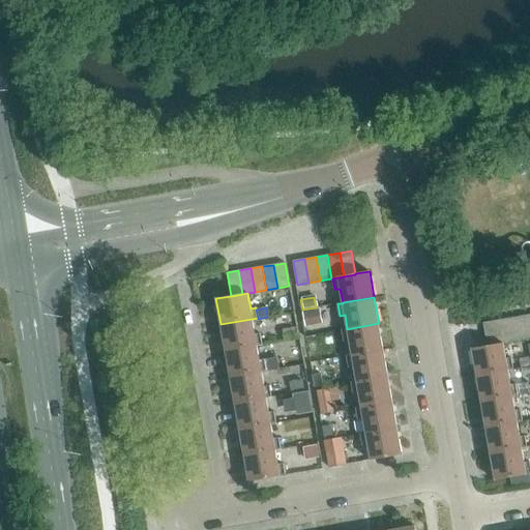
[(317,310),(302,312),(304,325),(319,322),(317,310)]
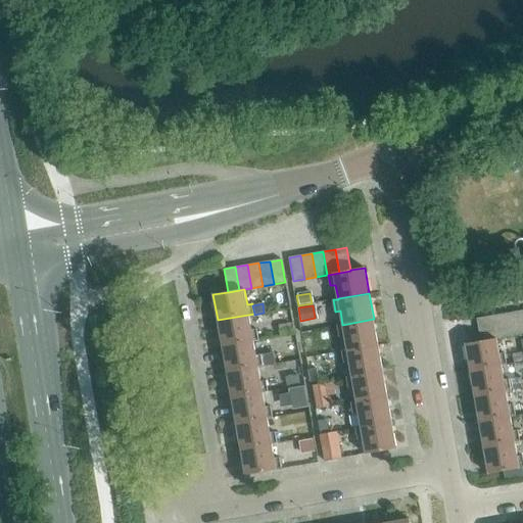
[(522,334),(522,312),(522,311),(512,313),(516,335),(522,334)]
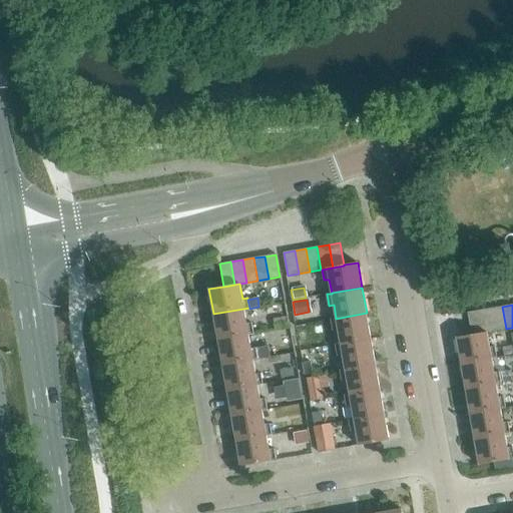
[(506,329),(502,307),(490,309),(494,331),(506,329)]
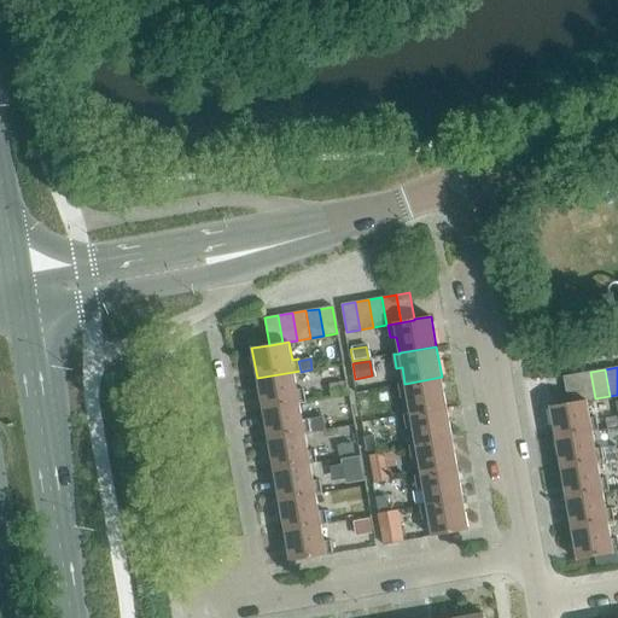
[(297,390),(297,388),(295,373),(301,372),(301,371),(257,378),(263,409),(305,401),(303,389),(297,390)]
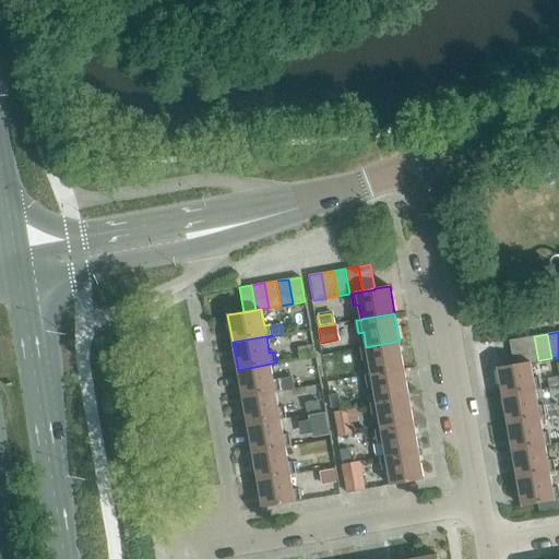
[(538,360),(534,336),(522,339),(526,363),(531,361),(531,363),(538,360)]
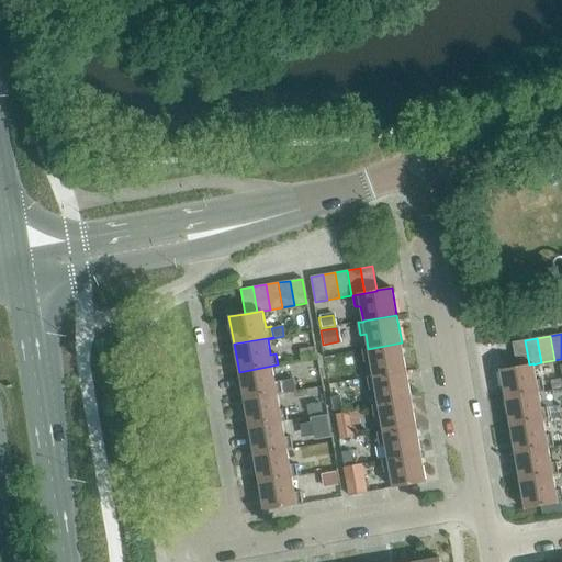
[(529,364),(525,340),(513,343),(517,367),(529,364)]
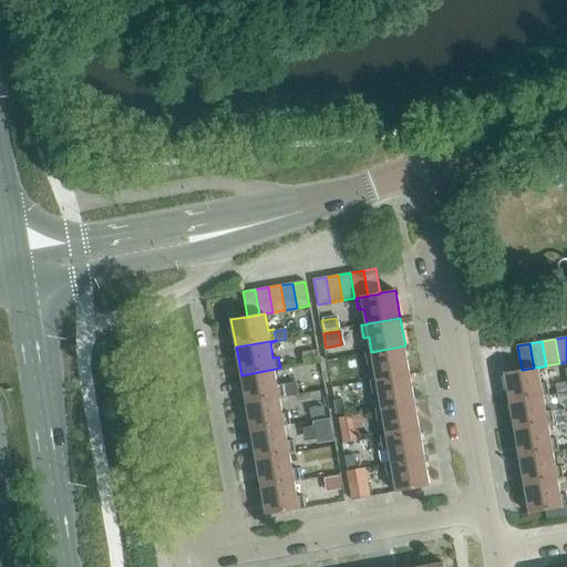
[(410,374),(406,356),(405,346),(371,352),(366,353),(368,366),(373,364),(377,380),(371,381),(410,374)]
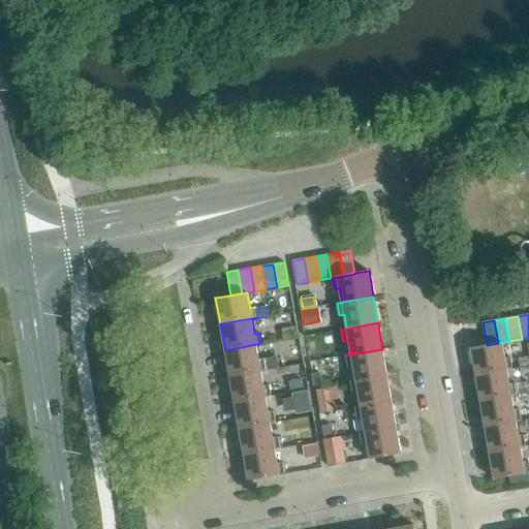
[(297,327),(282,329),(284,341),(299,339),(297,327)]
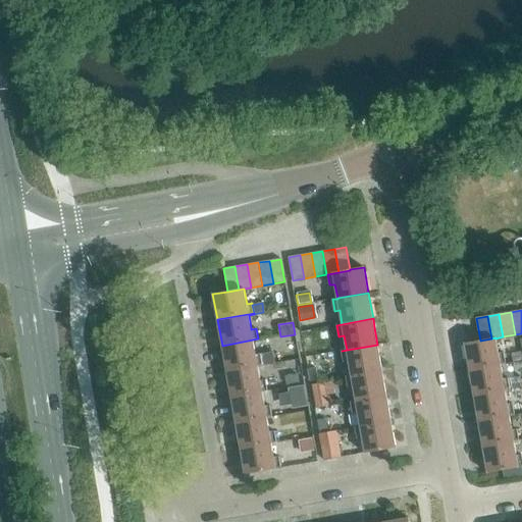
[(311,331),(302,332),(304,347),(314,345),(311,331)]
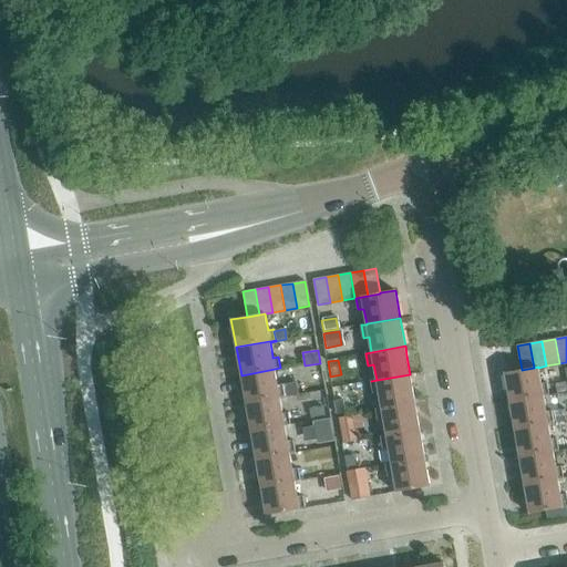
[(542,383),(538,368),(538,367),(534,368),(522,370),(505,372),(509,401),(548,394),(547,382),(542,383)]
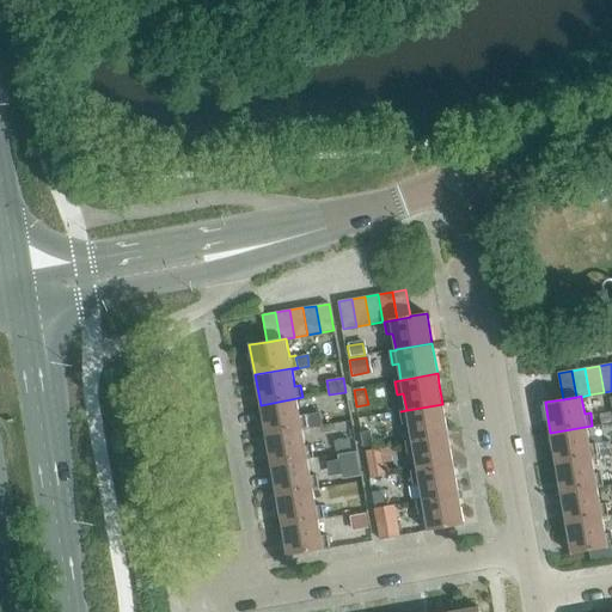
[(320,412),(306,415),(300,416),(297,399),(303,398),(303,397),(261,405),(265,435),(303,429),(323,426),(320,412)]
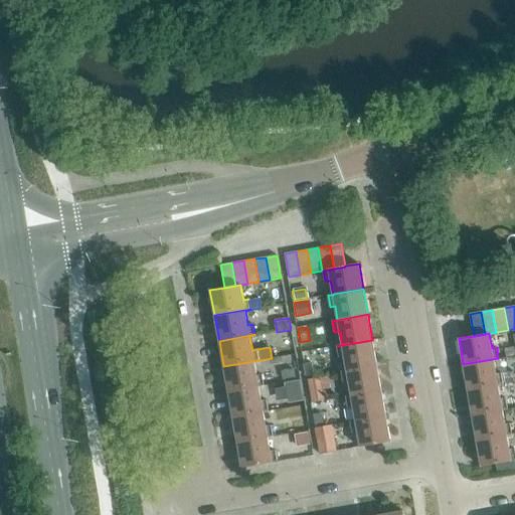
[(377,365),(372,340),(337,346),(339,357),(344,356),(346,370),(341,371),(377,365)]
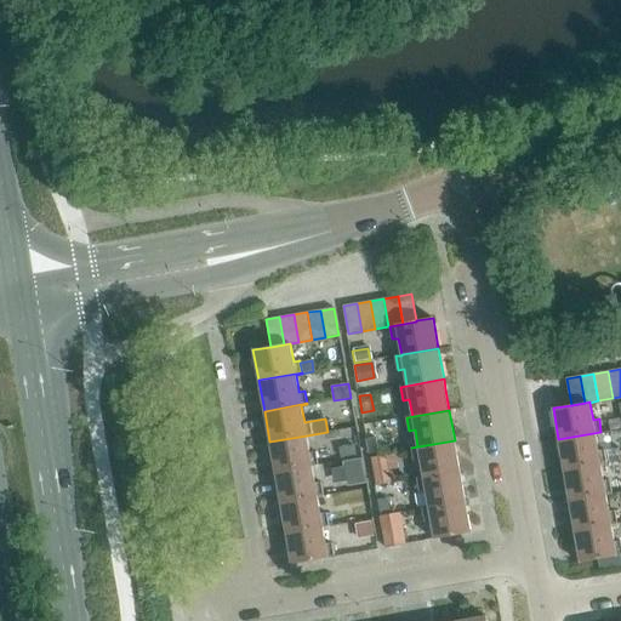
[(602,432),(600,432),(558,439),(563,469),(607,462),(604,449),(598,450),(596,433),(602,432)]
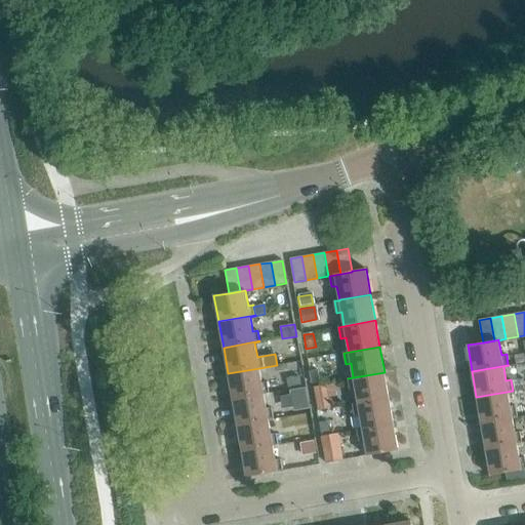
[(261,382),(259,368),(228,373),(233,399),(269,393),(267,381),(261,382)]
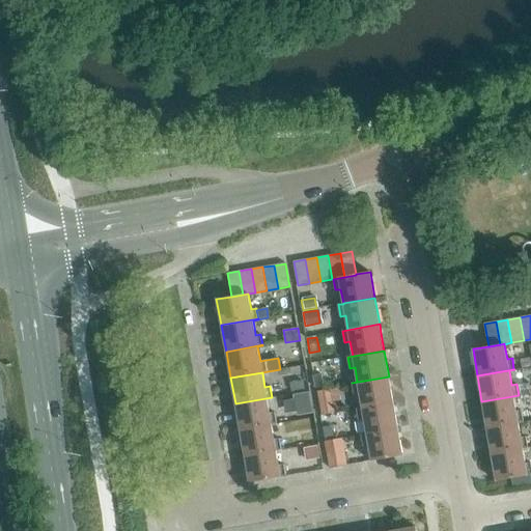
[(315,388),(325,386),(323,372),(313,373),(315,388)]
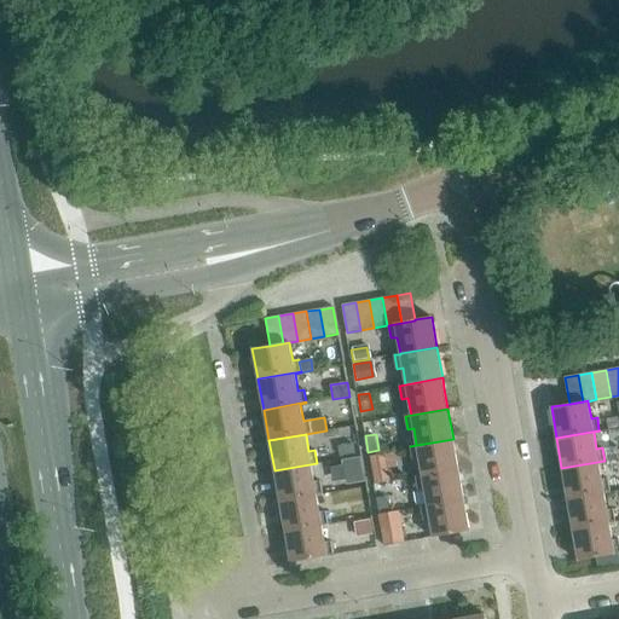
[(458,469),(453,439),(410,446),(412,460),(418,458),(422,475),(416,476),(458,469)]
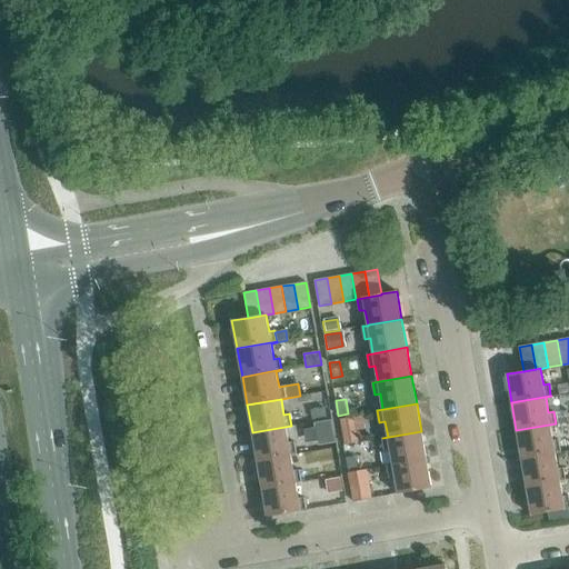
[(323,409),(311,411),(312,420),(326,418),(323,409)]
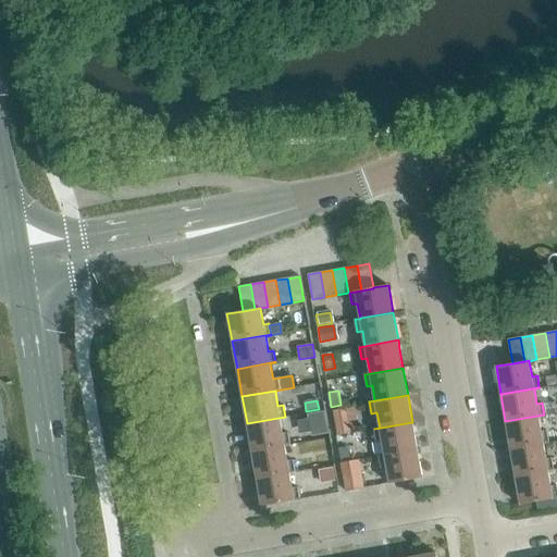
[(346,409),(333,411),(338,436),(350,434),(346,409)]
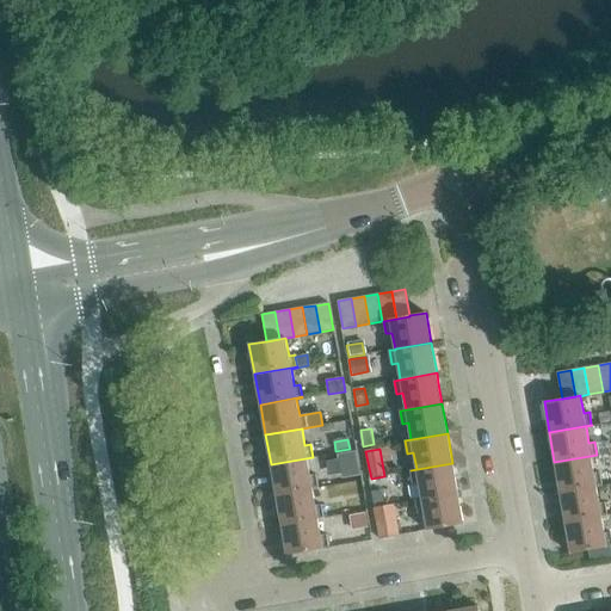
[(357,452),(338,456),(343,480),(360,476),(357,452)]
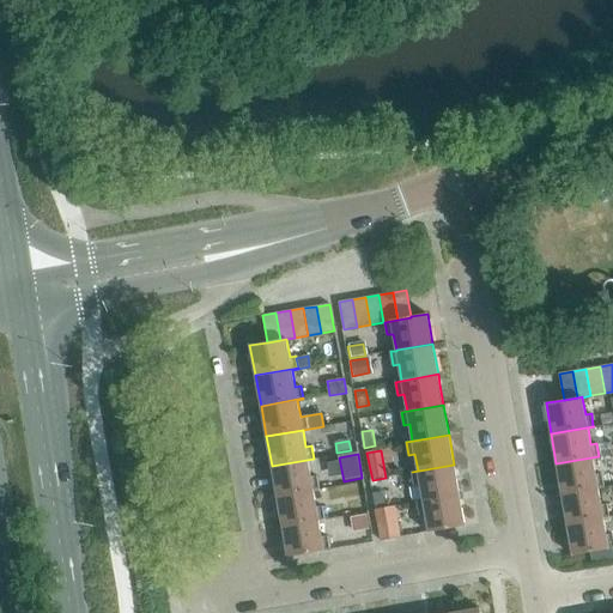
[(599,457),(599,456),(556,463),(562,495),(604,486),(602,474),(596,474),(593,457),(599,457)]
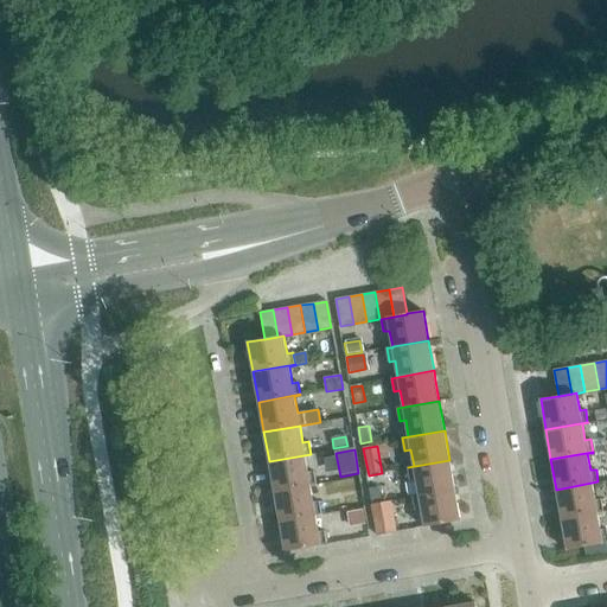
[(311,454),(269,461),(274,492),(317,484),(314,471),(308,472),(305,455),(311,454)]
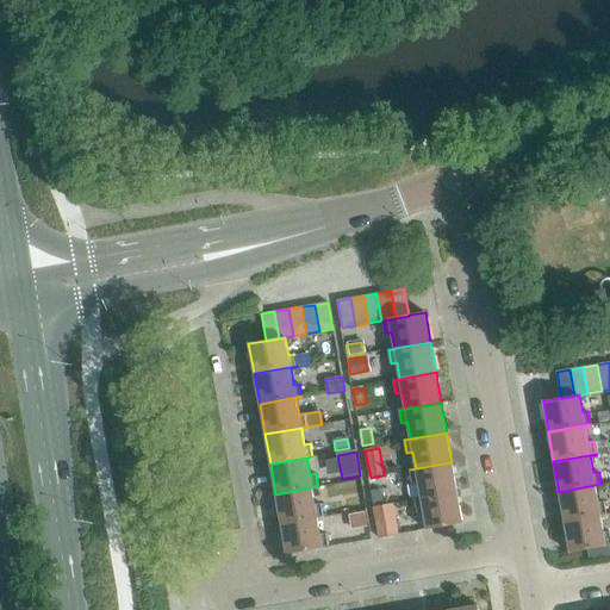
[(458,492),(452,462),(410,470),(412,483),(418,481),(421,498),(415,499),(415,500),(458,492)]
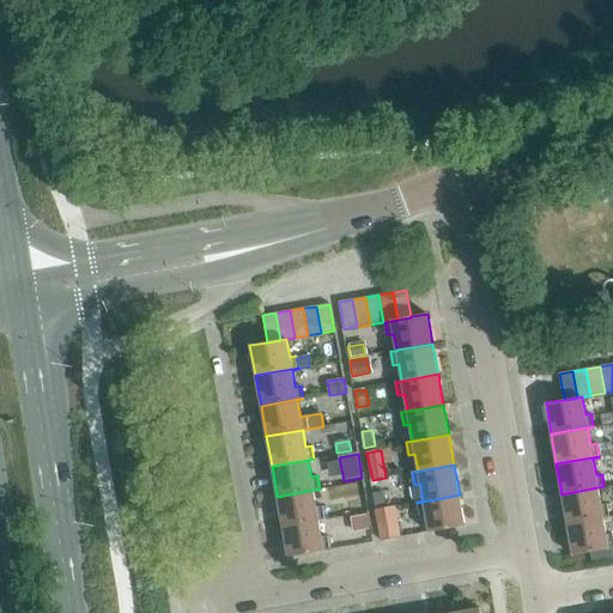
[(604,487),(604,486),(562,495),(566,525),(610,517),(607,504),(601,505),(599,489),(604,487)]
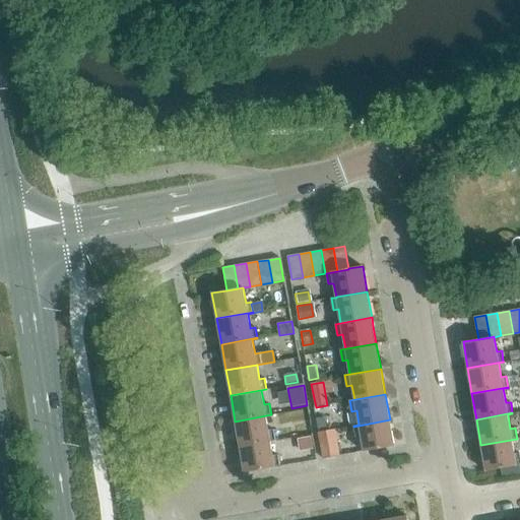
[(271,414),(235,421),(240,447),(270,441),(275,441),(273,429),(268,430),(266,415),(271,414)]
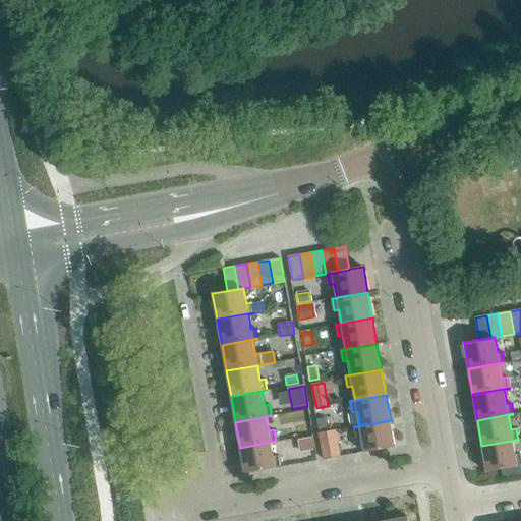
[(325,418),(316,419),(320,432),(327,431),(325,418)]
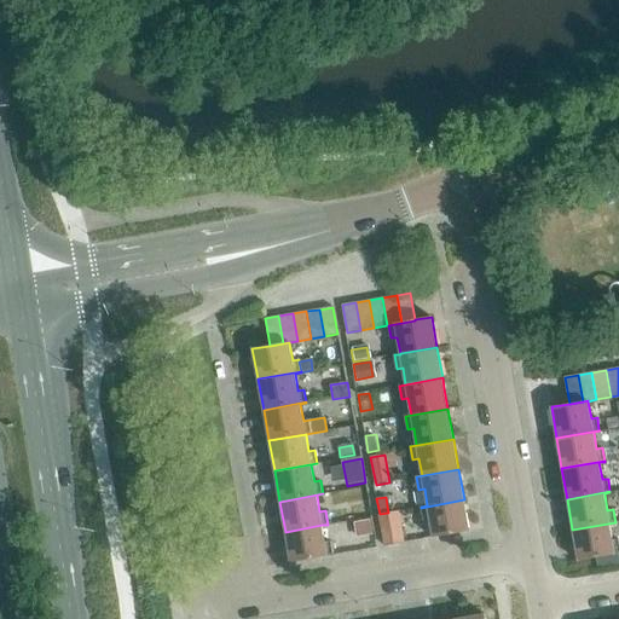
[(469,531),(464,499),(421,508),(423,520),(429,519),(433,537),(469,531)]
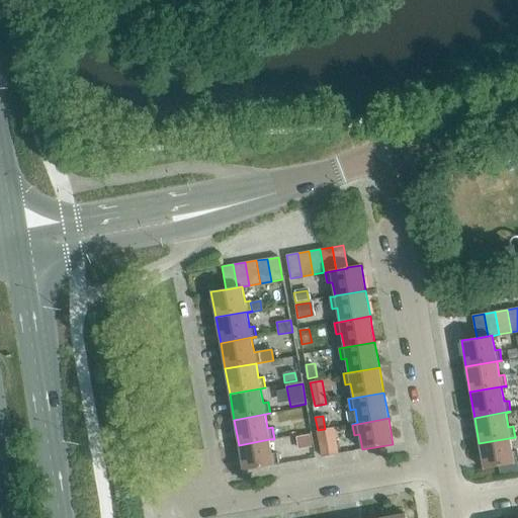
[(305,423),(297,424),(298,433),(307,432),(305,423)]
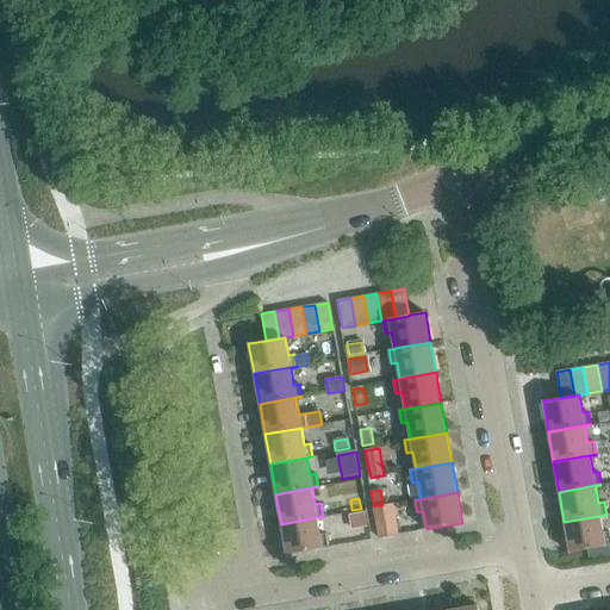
[(398,534),(393,503),(383,505),(374,506),(379,537),(398,534)]
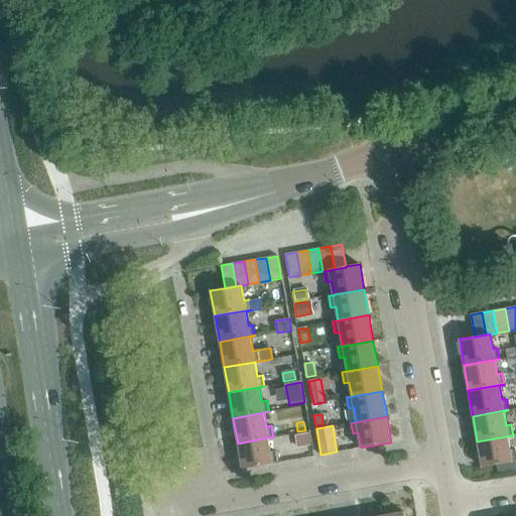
[(308,434),(296,436),(298,448),(310,446),(308,434)]
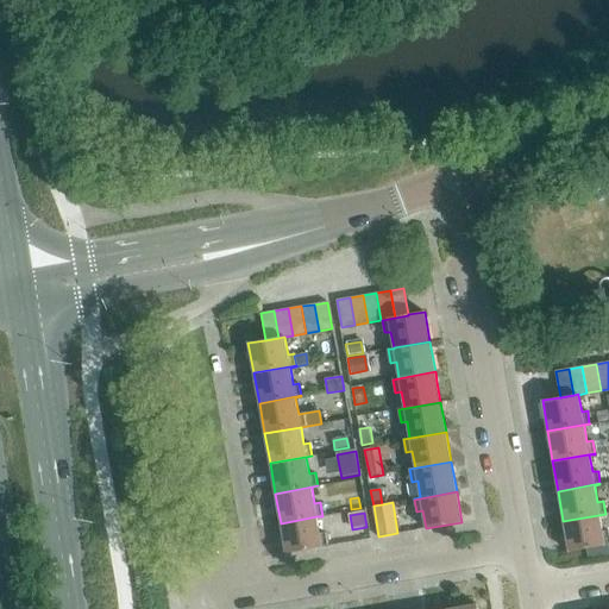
[(606,514),(563,521),(569,551),(608,544),(608,534),(608,531),(603,532),(600,515),(606,514)]
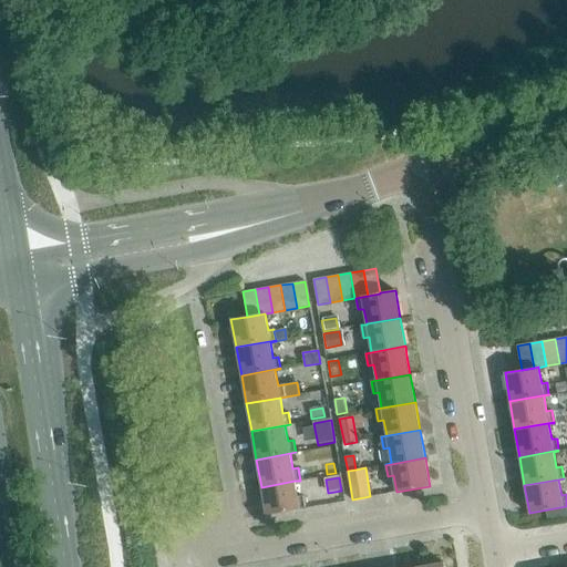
[(298,496),(295,481),(261,487),(266,515),(306,508),(303,496),(298,496)]
